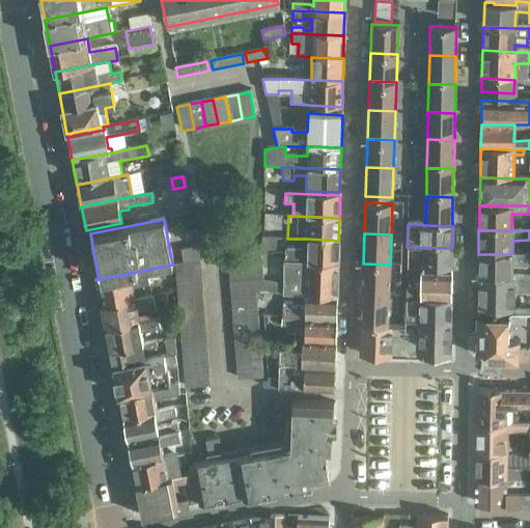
[(261,239),(260,254),(275,253),(276,239),(261,239)]
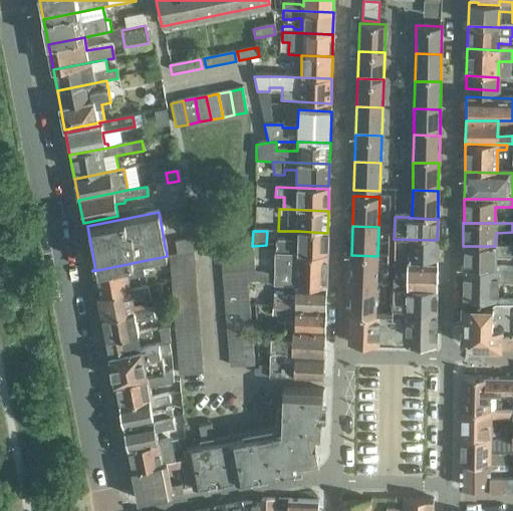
[(274,254),(327,255),(327,233),(298,231),(298,242),(275,242),(274,254)]
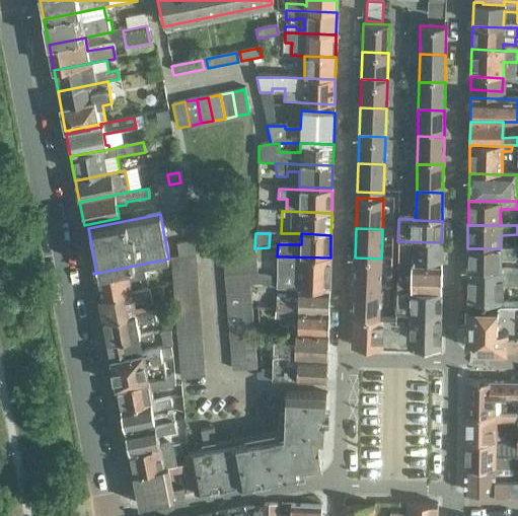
[(175,245),(178,256),(194,253),(198,253),(196,241),(175,245)]
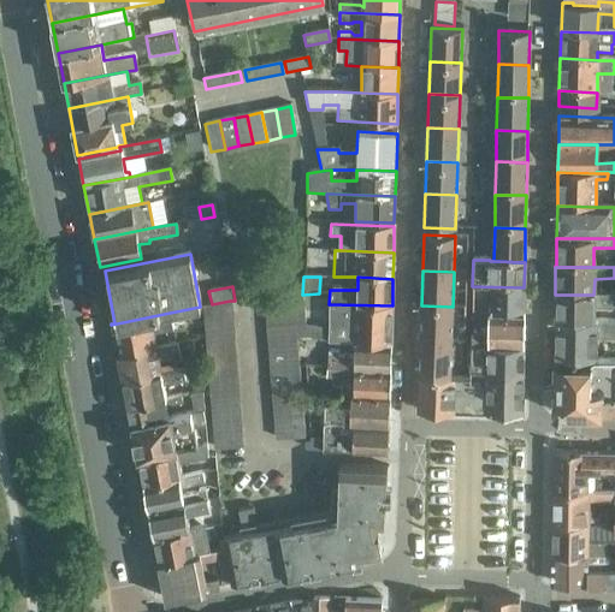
[(489,297),(489,316),(524,316),(524,287),(472,286),(472,297),(489,297)]
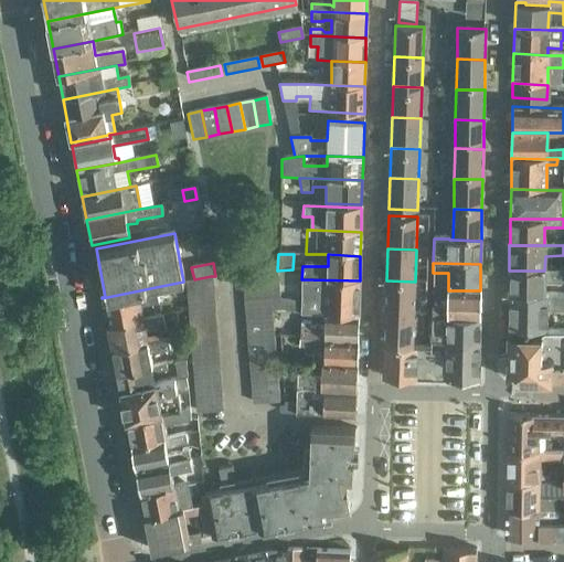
[(242,273),(243,286),(278,284),(277,271),(242,273)]
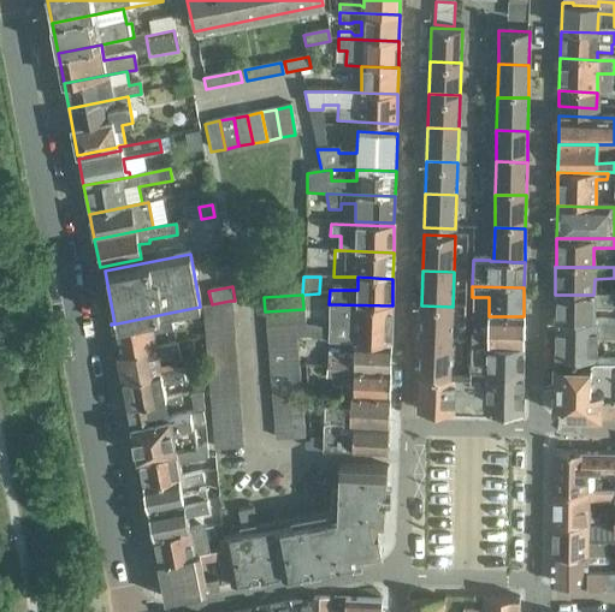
[(555,295),(555,321),(593,322),(593,308),(614,308),(614,295),(593,295),(555,295)]
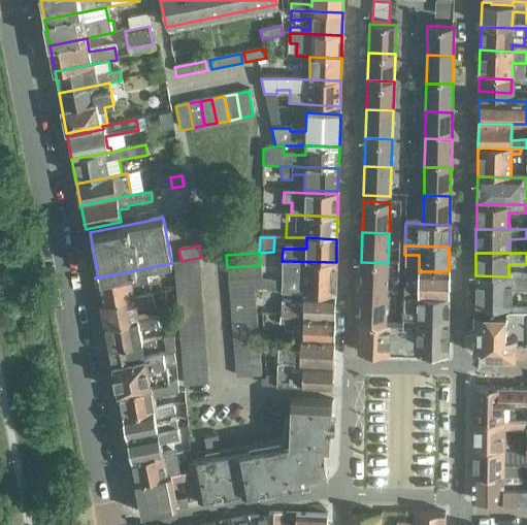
[(173,263),(174,275),(199,273),(197,258),(182,261),(173,263)]
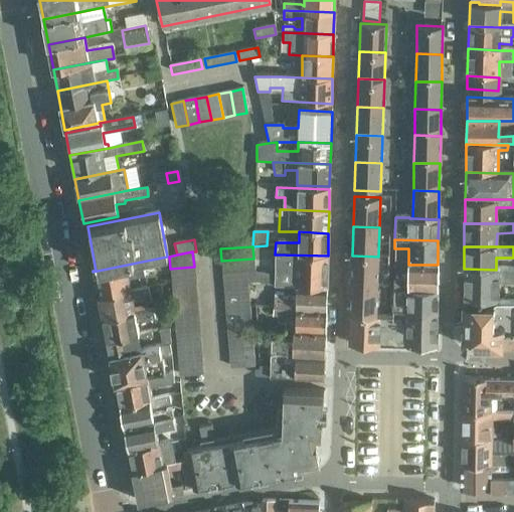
[(274,286),(296,287),(327,289),(328,256),(275,254),(275,253),(274,277),(254,272),(254,271),(222,273),(223,285),(247,283),(255,283),(274,286)]
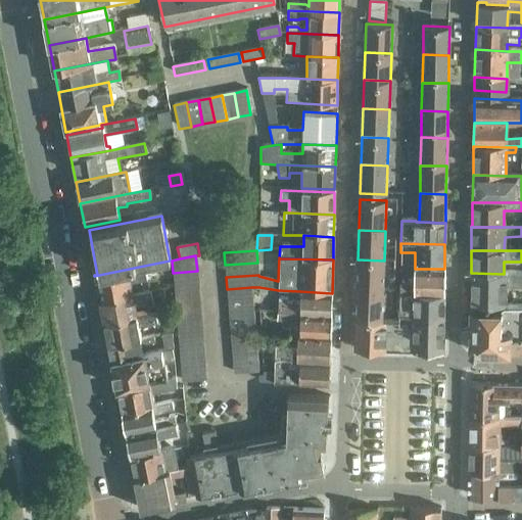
[(358,260),(357,290),(383,291),(384,261),(358,260)]
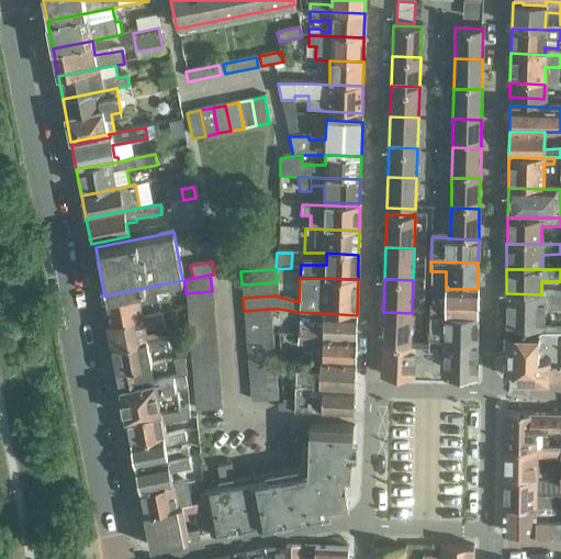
[(242,284),(243,298),(278,295),(277,282),(242,284)]
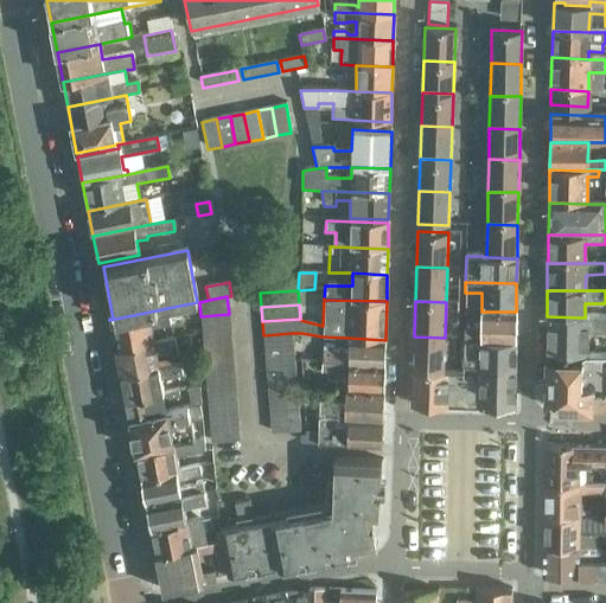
[(109,320),(115,351),(153,342),(150,329),(171,326),(167,308),(109,320)]
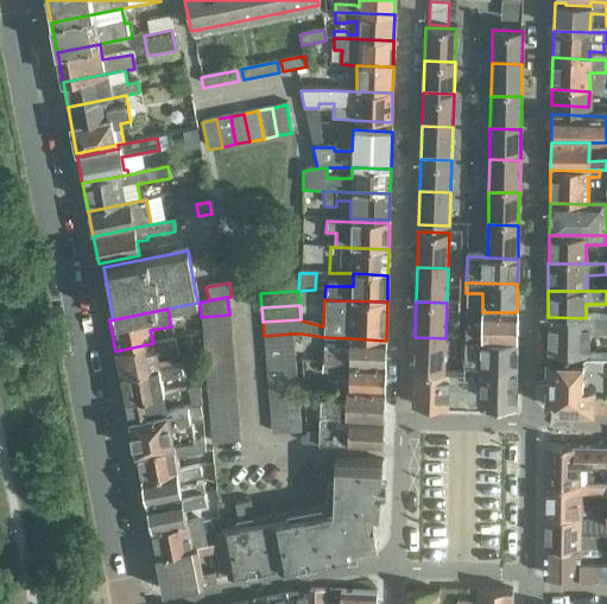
[(465,329),(465,343),(517,344),(517,312),(482,312),(481,312),(481,329),(465,329)]
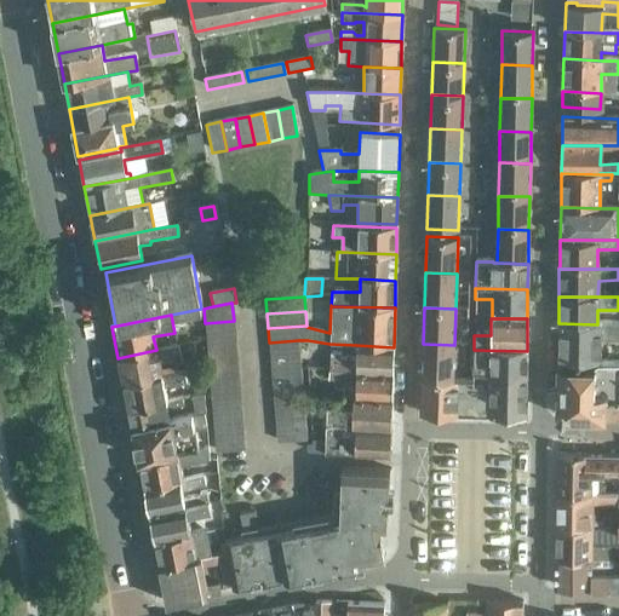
[(205,323),(206,338),(235,335),(234,321),(205,323)]
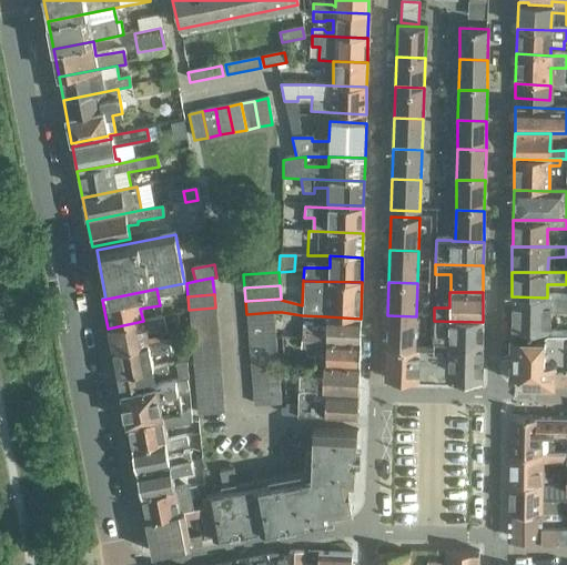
[(512,296),(510,332),(548,333),(549,312),(566,312),(566,298),(547,298),(512,296)]
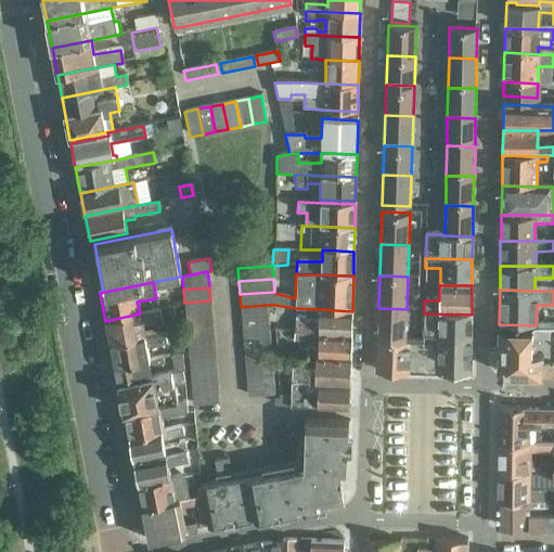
[(184,303),(185,316),(210,313),(210,300),(184,303)]
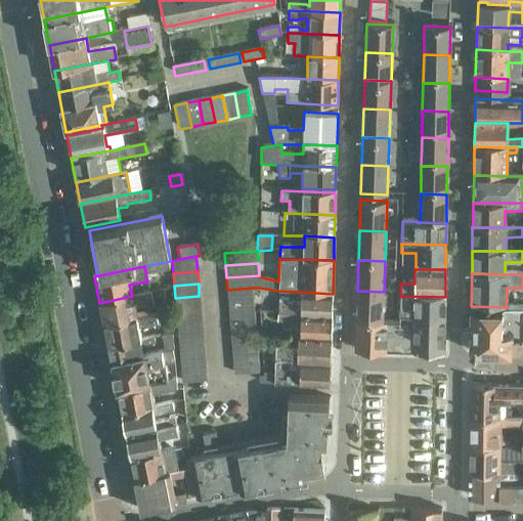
[(227,290),(228,302),(253,300),(252,288),(227,290)]
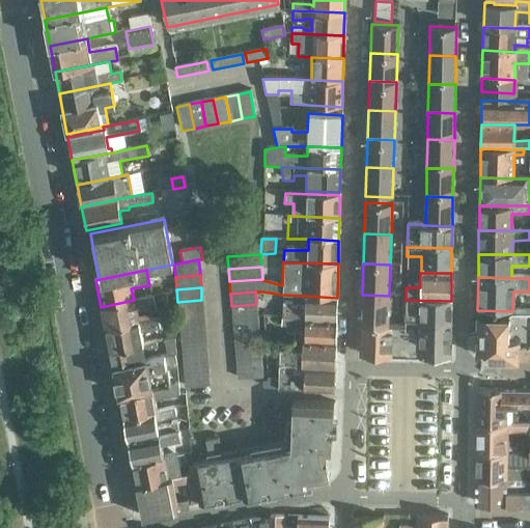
[(362,295),(360,327),(388,327),(389,296),(362,295)]
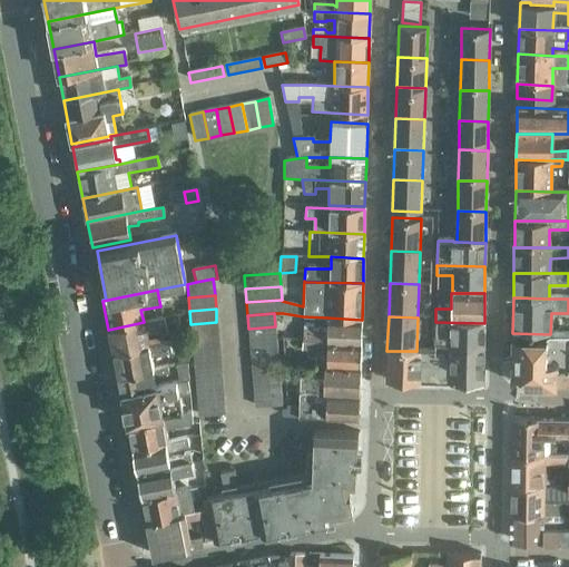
[(303,326),(302,341),(361,344),(362,320),(327,318),(327,332),(313,332),(313,326),(303,326)]
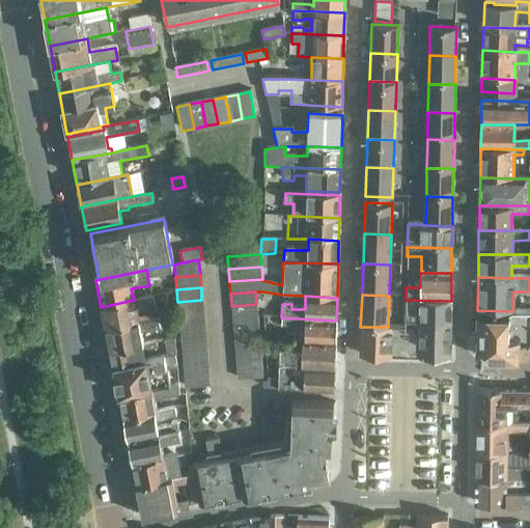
[(101,307),(105,329),(138,323),(150,321),(149,316),(137,318),(136,311),(149,308),(150,313),(155,312),(152,297),(134,300),(101,307)]
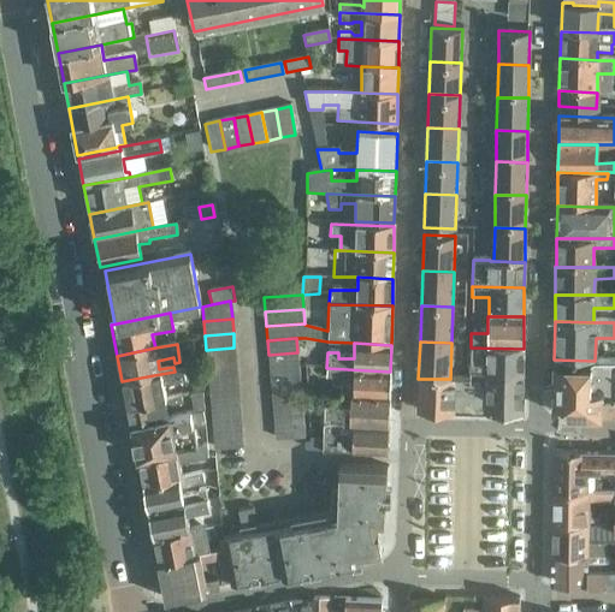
[(206,350),(206,364),(235,362),(234,348),(206,350)]
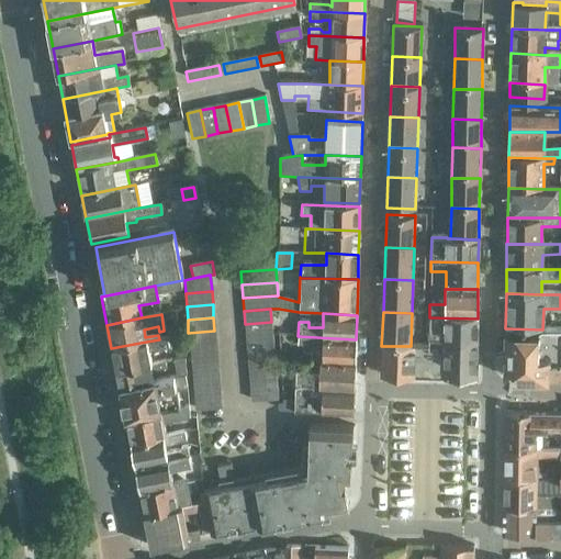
[(428,342),(444,342),(477,343),(478,319),(429,317),(428,342)]
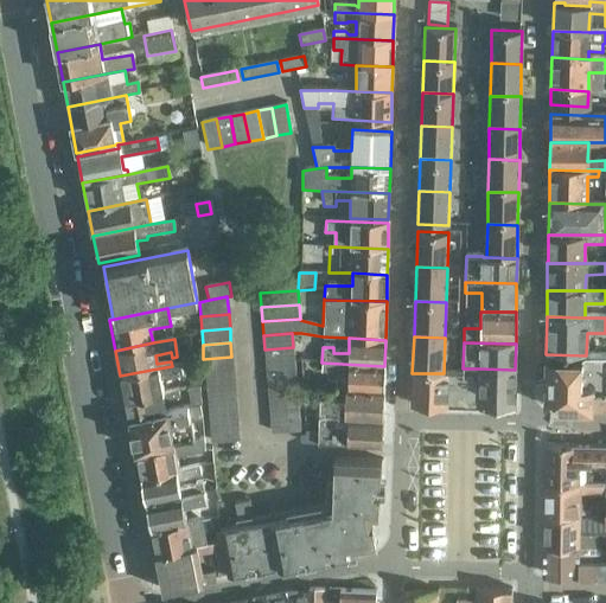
[(265,350),(266,364),(294,361),(293,347),(265,350)]
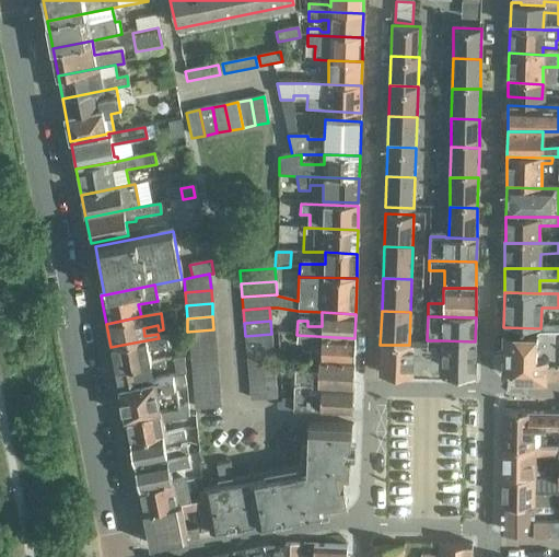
[(503,327),(503,354),(558,355),(558,328),(540,328),(503,327)]
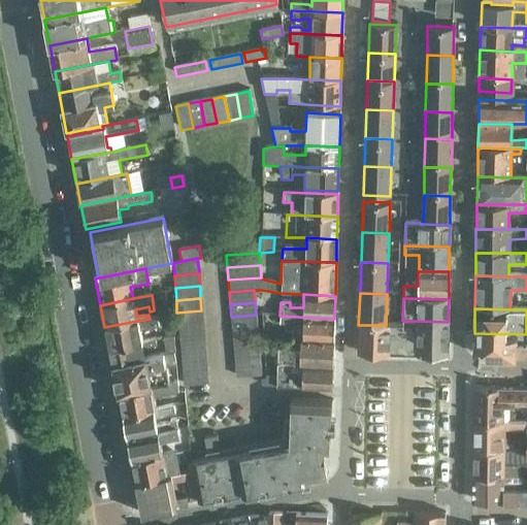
[(176,313),(177,325),(202,323),(201,310),(176,313)]
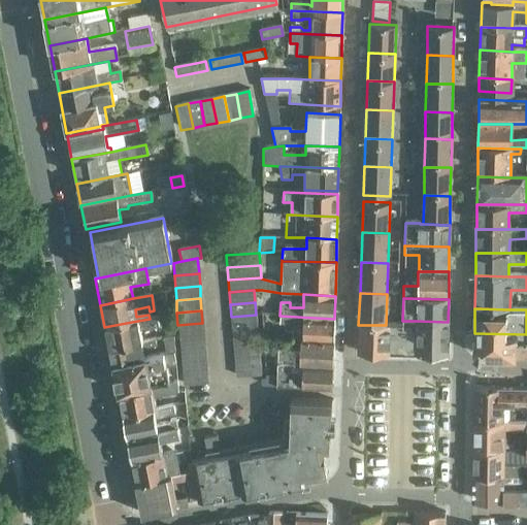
[(231,317),(232,329),(257,327),(256,315),(231,317)]
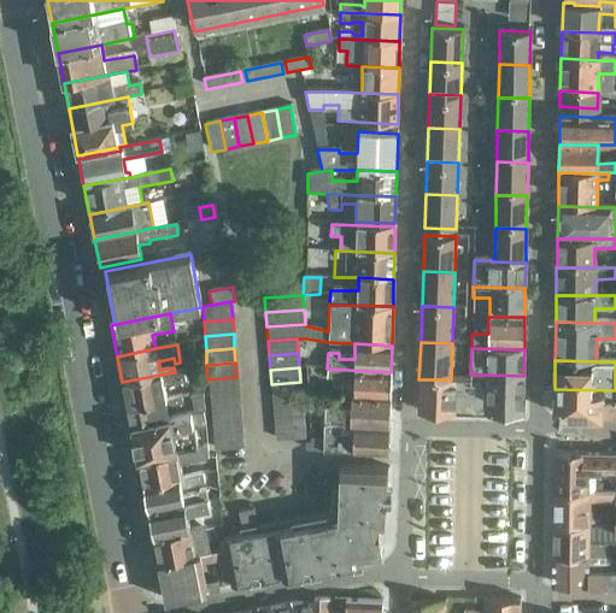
[(353,381),(353,398),(389,399),(391,372),(327,369),(326,378),(353,381)]
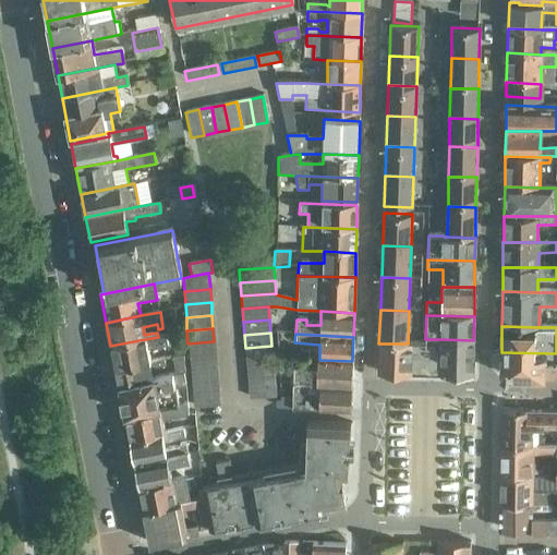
[(110,346),(116,370),(148,363),(148,364),(149,363),(147,350),(167,347),(165,336),(158,337),(145,339),(110,346)]
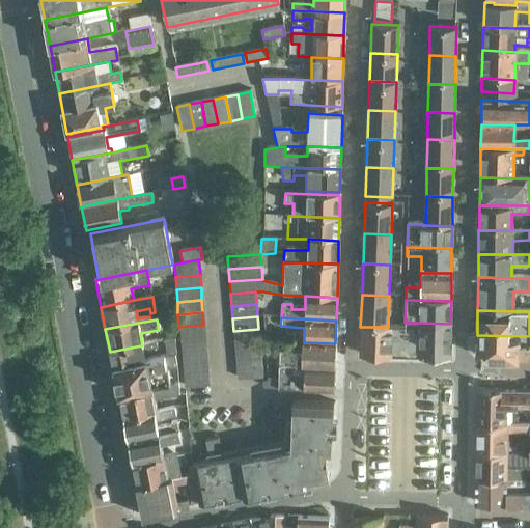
[(450,324),(419,323),(419,334),(405,333),(402,358),(450,359),(450,324)]
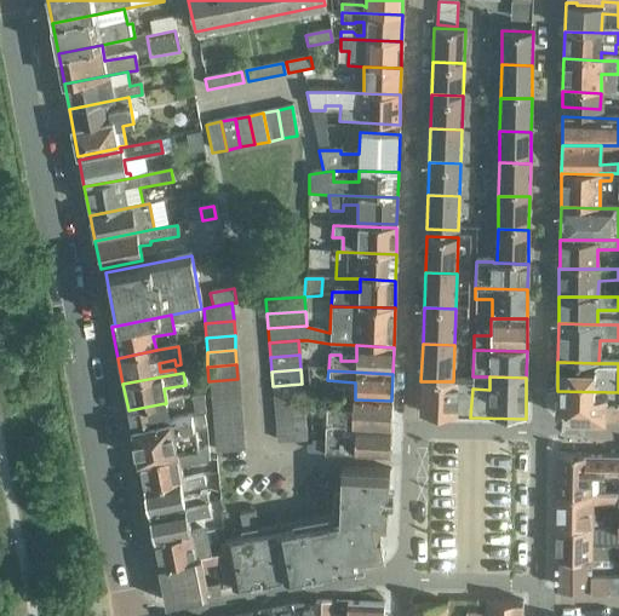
[(208,381),(210,395),(239,393),(238,379),(208,381)]
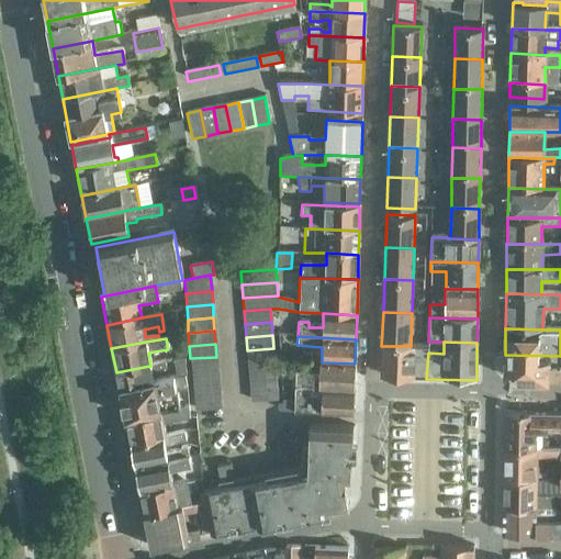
[(426,379),(428,353),(428,347),(411,346),(381,346),(380,376),(381,378),(383,378),(426,379)]
